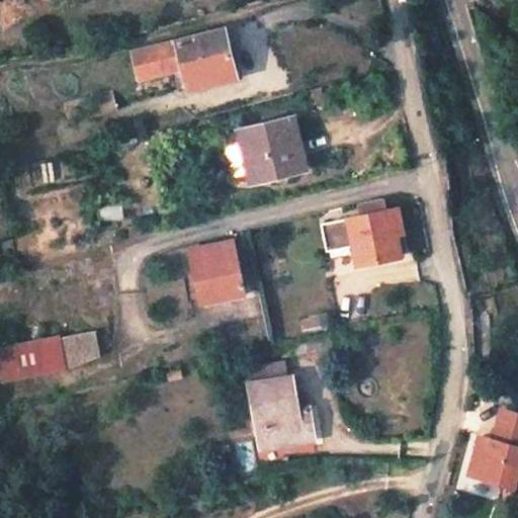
[(221,29),(132,54),(138,79),(179,67),(184,84),(232,72),(221,29)]
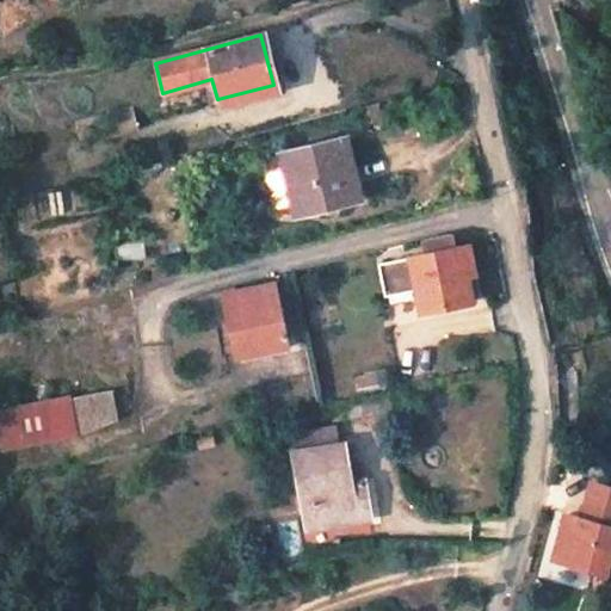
[(130,110),(81,124),(86,144),(136,130),(130,110)]
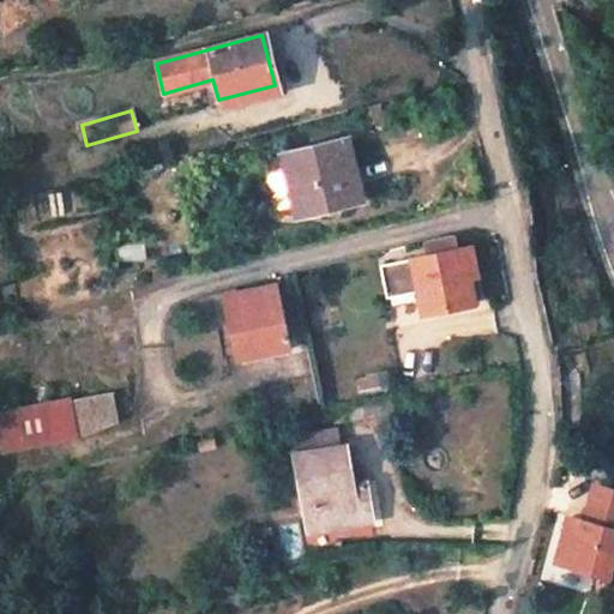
[(349,138),(284,155),(300,217),(365,202),(349,138)]
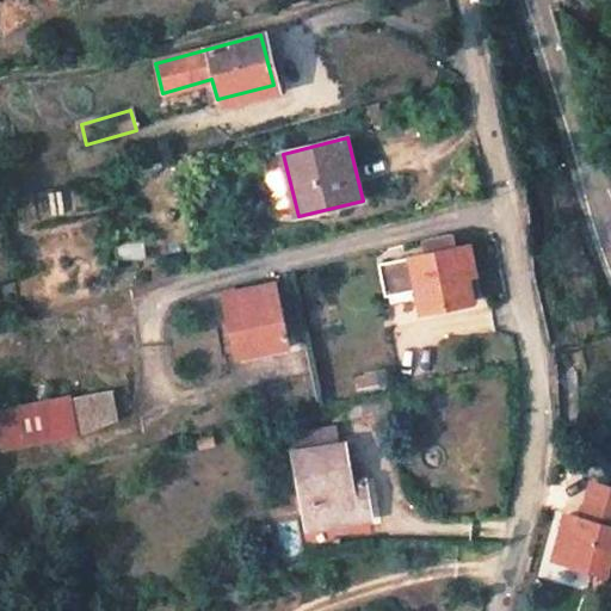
[(430,255),(380,265),(387,298),(419,291),(424,313),(475,302),(469,270),(477,267),(473,246),(456,250),(454,235),(426,241),(430,255)]
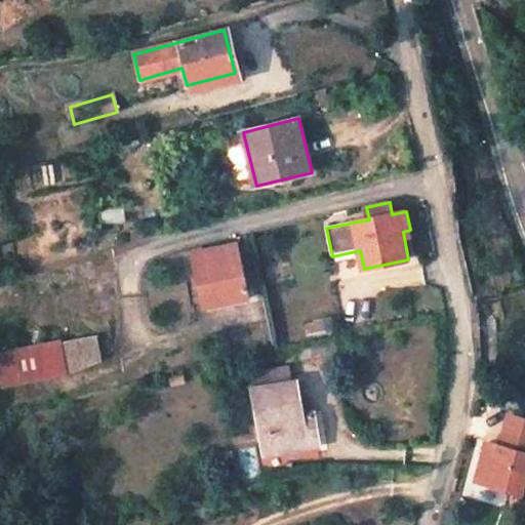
[(124,205),(98,208),(101,225),(126,221),(124,205)]
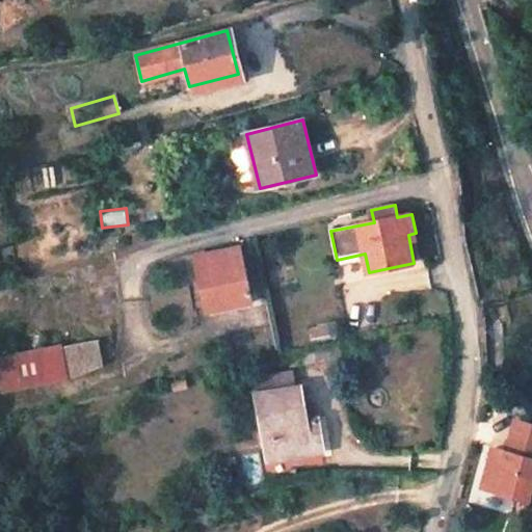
[(190,257),(193,272),(201,307),(228,301),(246,297),(239,262),(236,247),(190,257)]
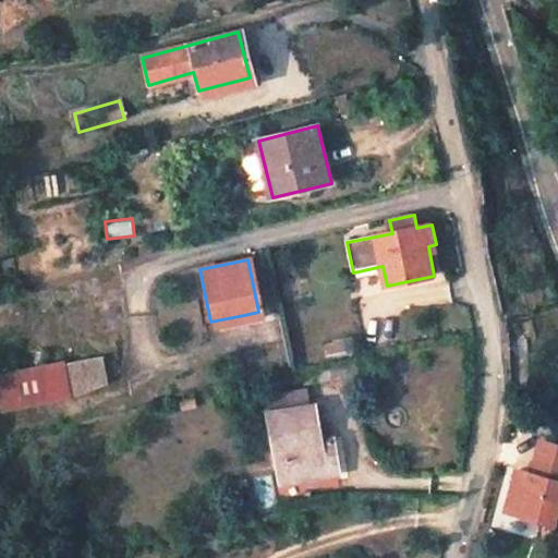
[(213,327),(240,322),(239,316),(210,322),(213,327)]
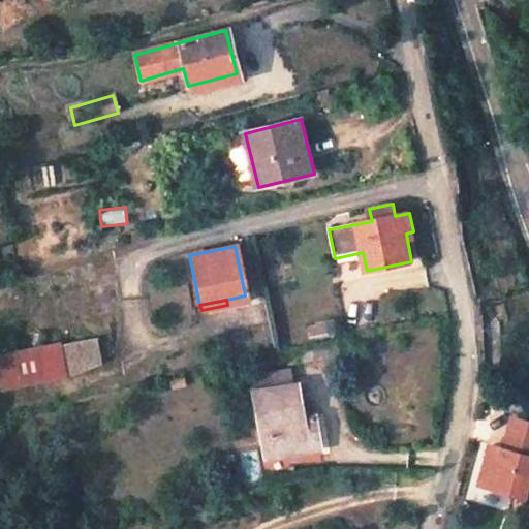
[(24,342),(0,346),(0,386),(2,387),(3,391),(68,376),(68,372),(100,363),(97,340),(62,346),(61,343),(26,350),(24,342)]
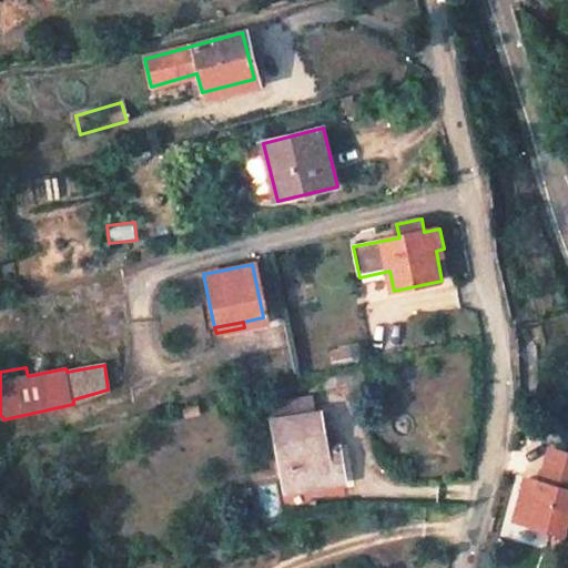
[(266,404),(270,421),(282,490),(326,483),(341,480),(334,446),(320,448),(314,414),(310,414),(307,397),(266,404)]
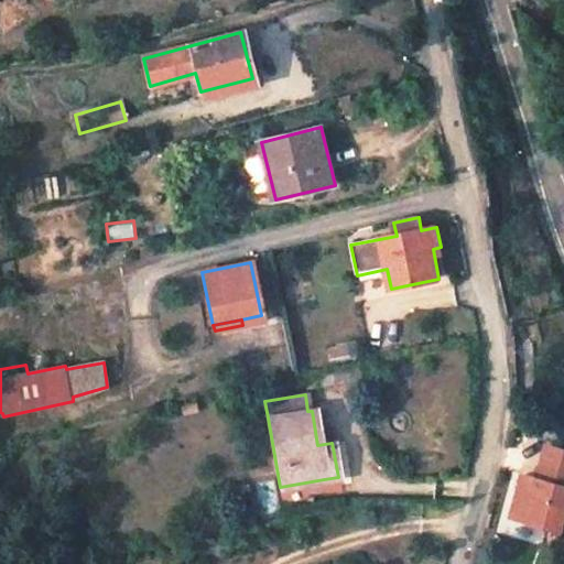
[(563,453),(544,447),(533,484),(519,479),(508,519),(540,528),(551,488),(563,491),(563,453)]
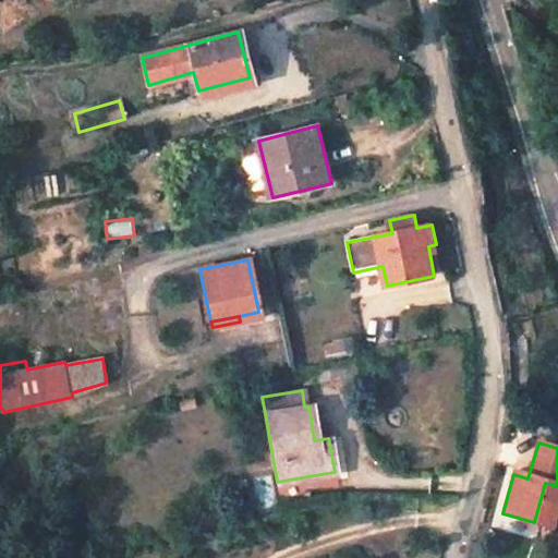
[(557,493),(557,486),(545,483),(534,522),(547,526),(557,493)]
